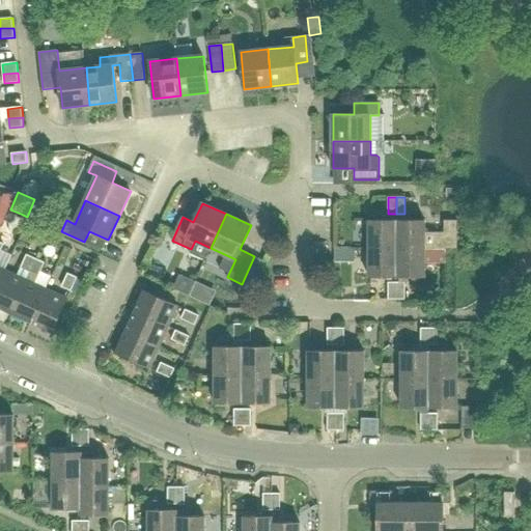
[(368,220),(368,248),(396,248),(396,220),(368,220)]
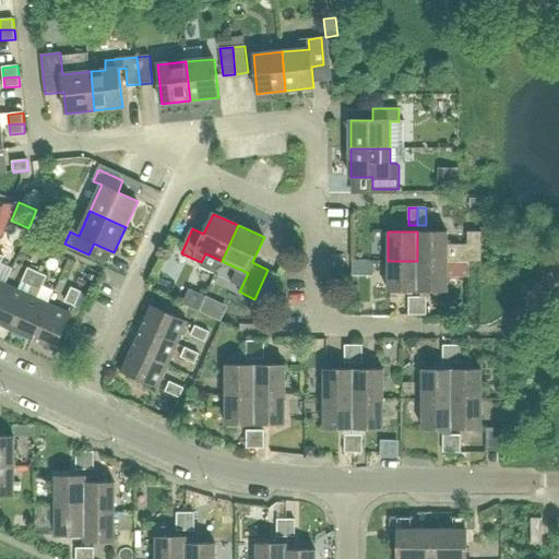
[(417,232),(417,261),(447,261),(447,232),(417,232)]
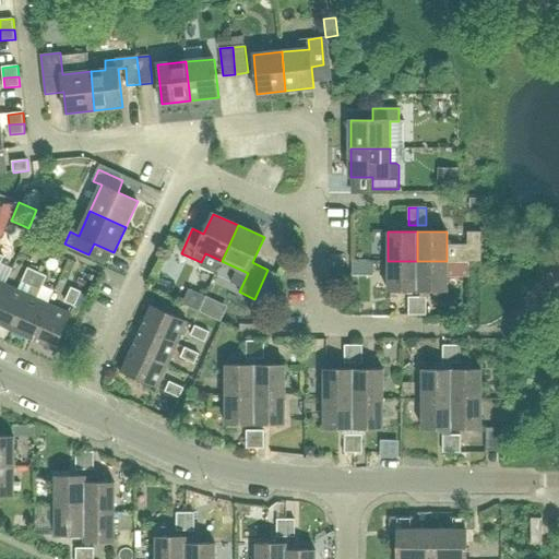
[(417,261),(388,261),(388,290),(417,290),(417,261)]
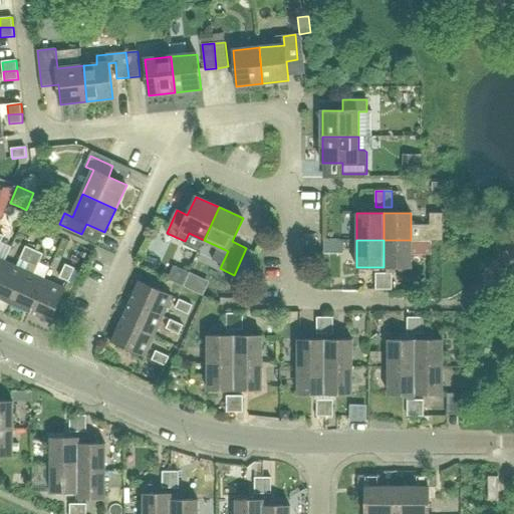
[(411,240),(383,240),(383,267),(411,267),(411,240)]
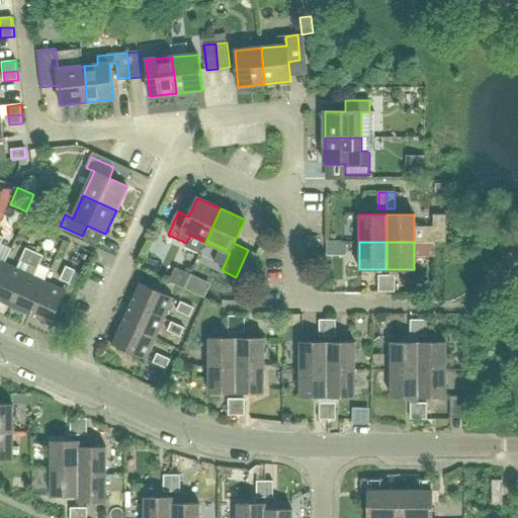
[(26,249),(17,269),(6,264),(0,276),(0,300),(10,306),(35,253),(26,249)]
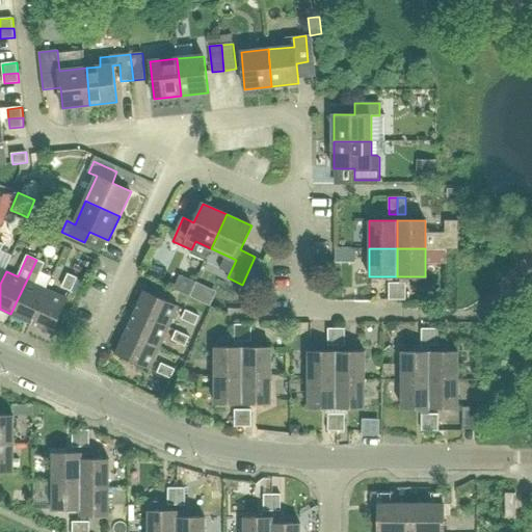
[(45,263),(36,260),(10,314),(31,323),(47,290),(35,285),(38,276),(45,263)]
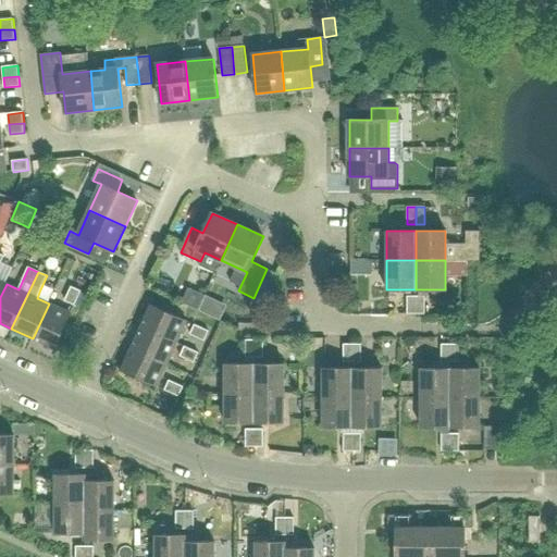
[(72,287),(65,300),(75,305),(81,292),(72,287)]
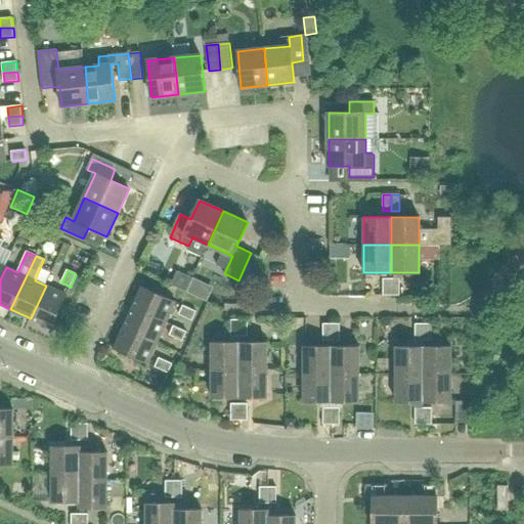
[(46,286),(31,318),(51,328),(67,295),(46,286)]
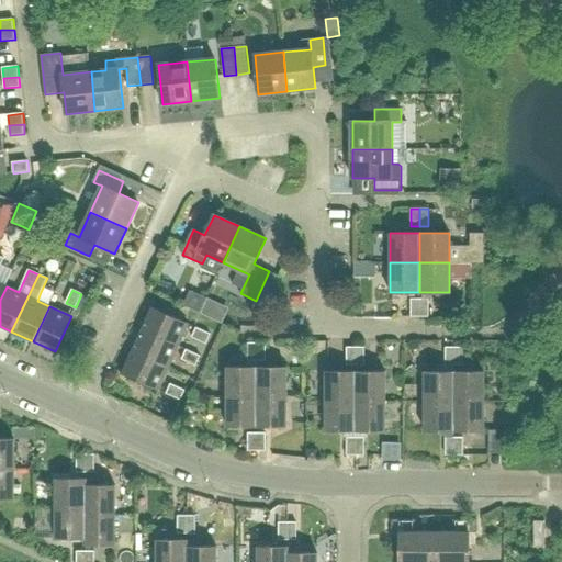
[(142,329),(178,346),(188,324),(152,307),(142,329)]
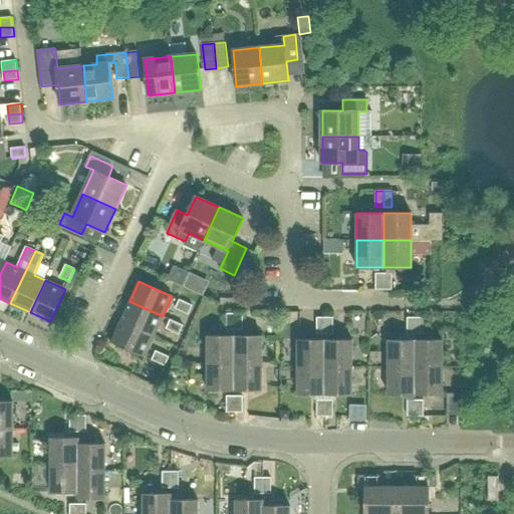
[(179,299),(175,308),(188,314),(192,305),(179,299)]
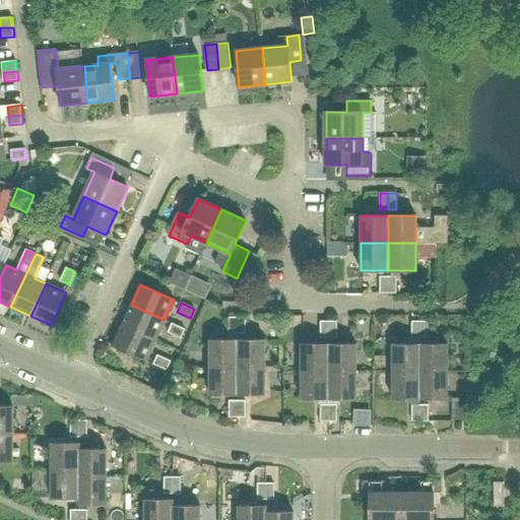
[(131,305),(122,325),(155,340),(160,328),(181,338),(185,329),(165,320),(131,305)]
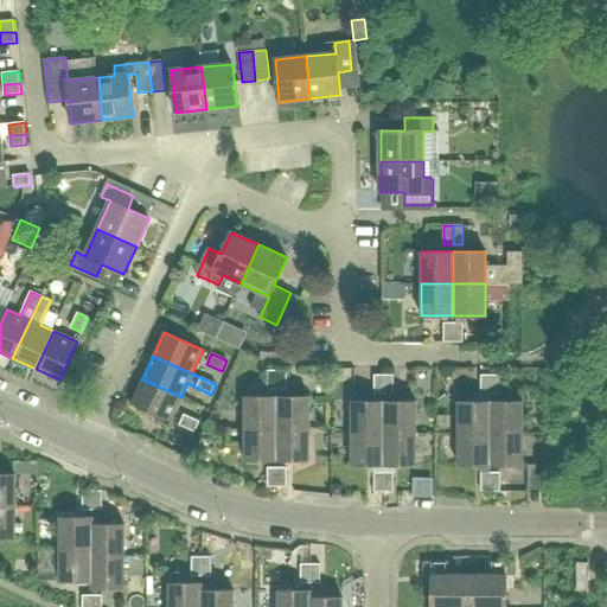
[(267,389),(276,389),(276,370),(267,370),(267,389)]
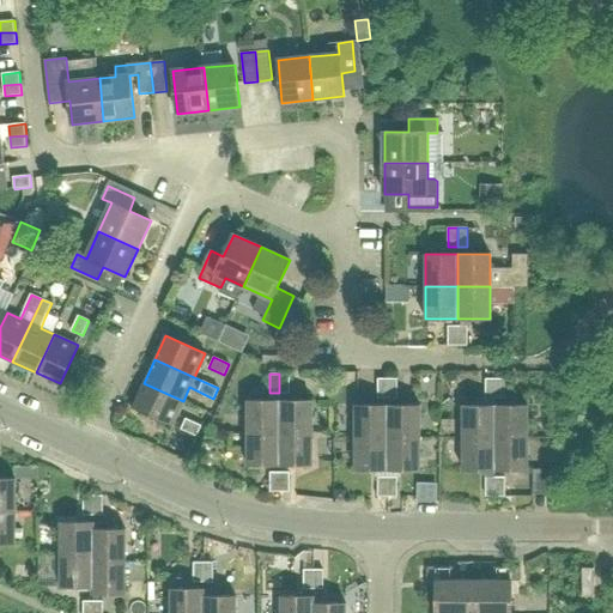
[(289,374),(279,374),(279,393),(289,393),(289,374)]
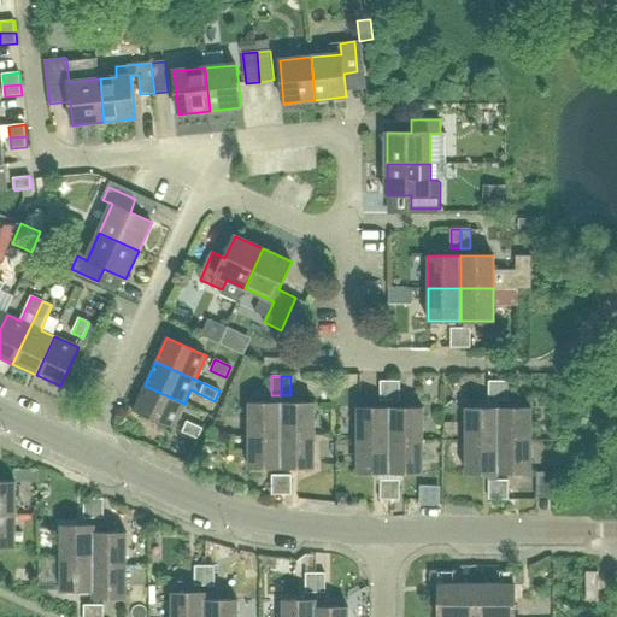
[(380,400),(389,400),(389,381),(380,381),(380,400)]
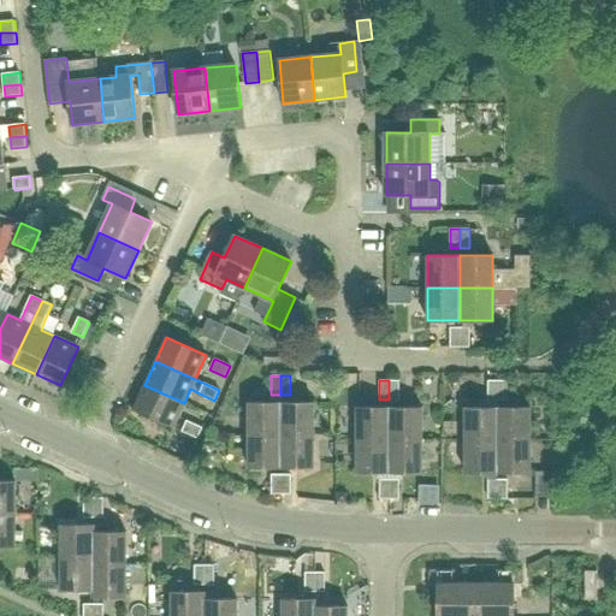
[(398,380),(389,380),(389,400),(398,400),(398,380)]
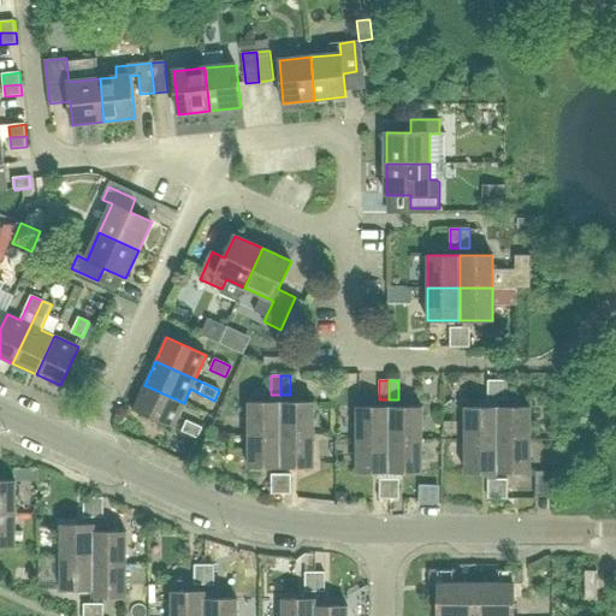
[(184,403),(144,385),(134,409),(173,427),(184,403)]
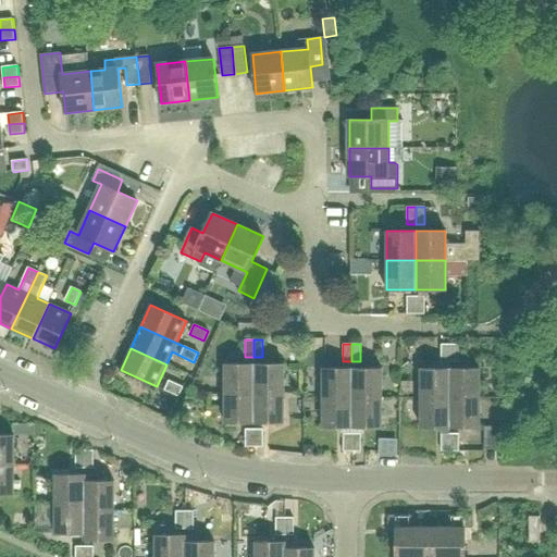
[(254,393),(254,363),(224,363),(224,393),(254,393)]
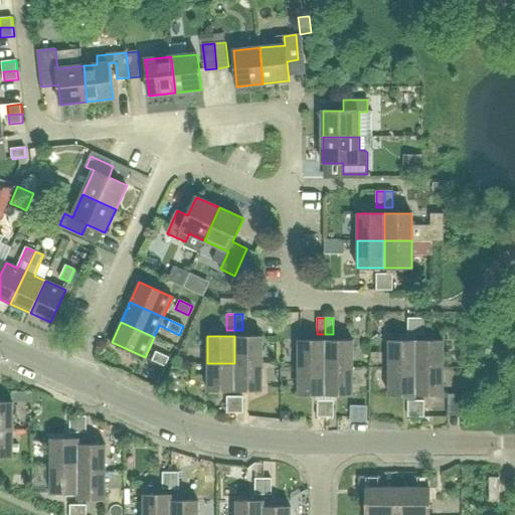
[(234,363),(262,363),(262,336),(234,336),(234,363)]
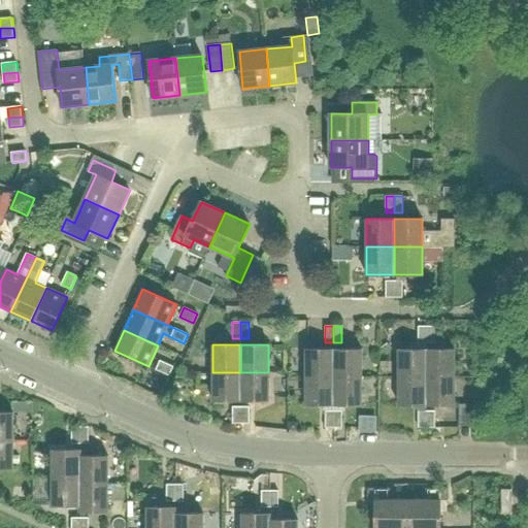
[(333,376),(333,349),(305,349),(305,376),(333,376)]
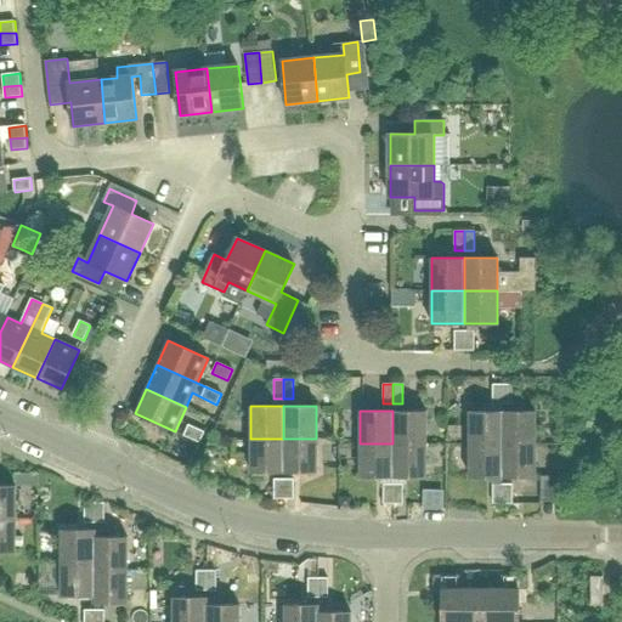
[(393,444),(425,444),(425,411),(393,411),(393,444)]
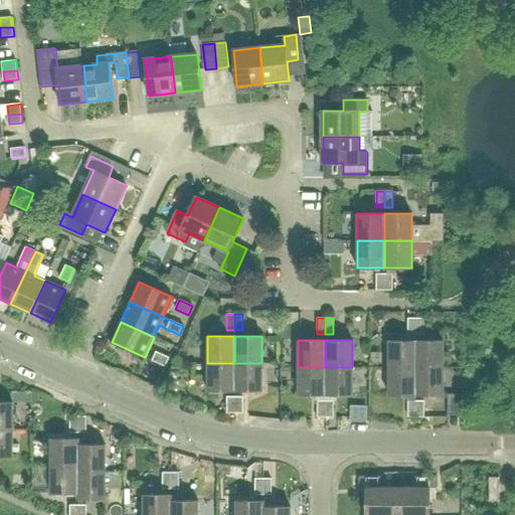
[(415,367),(415,340),(388,340),(388,367),(415,367)]
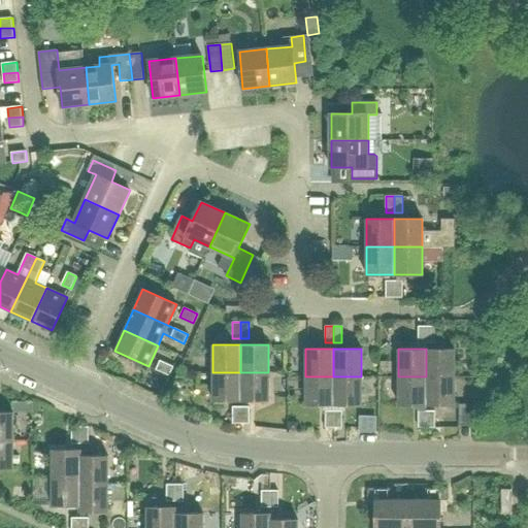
[(426,376),(454,376),(454,349),(426,349),(426,376)]
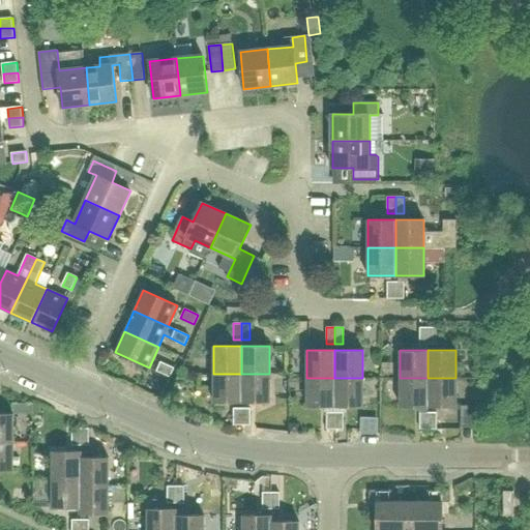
[(160,361),(156,371),(170,377),(174,367),(160,361)]
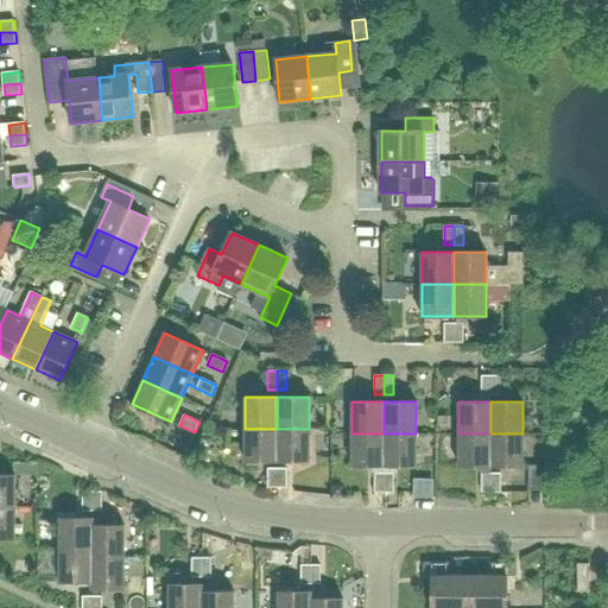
[(277,429),(245,429),(245,461),(277,461),(277,429)]
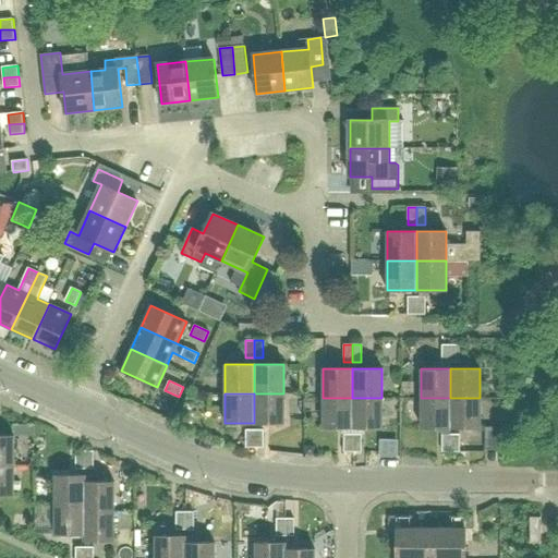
[(254,393),(254,423),(283,423),(283,393),(254,393)]
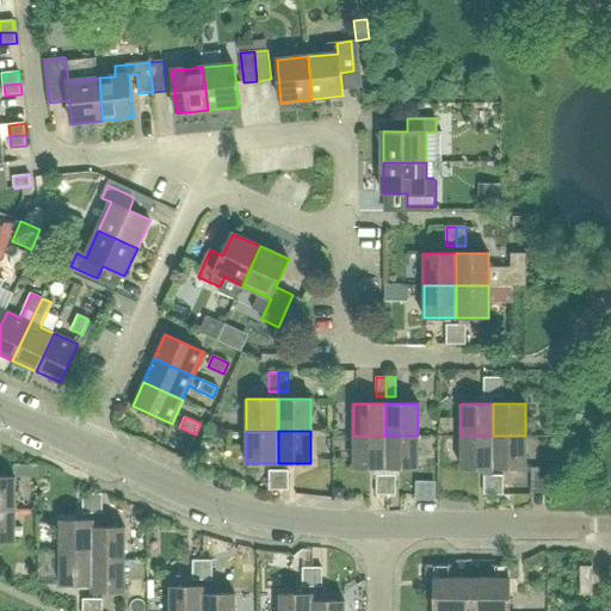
[(386,436),(353,436),(353,468),(386,468),(386,436)]
